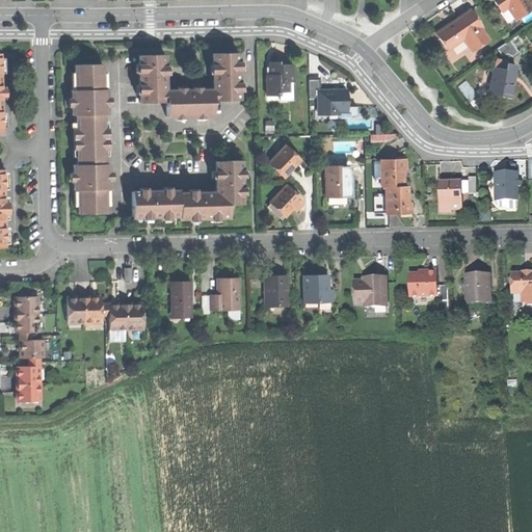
[(494,0),(500,9),(507,4),(515,17),(531,5),(531,4),(529,0),(494,0)]
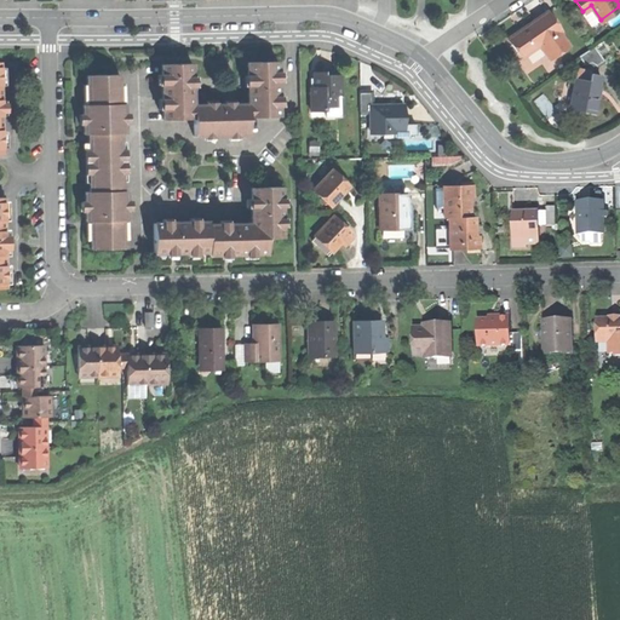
[(524,24),(509,36),(521,55),(539,42),(549,57),(568,45),(558,30),(560,29),(547,10),(535,18),(535,19),(530,24),(526,27),(524,24)]
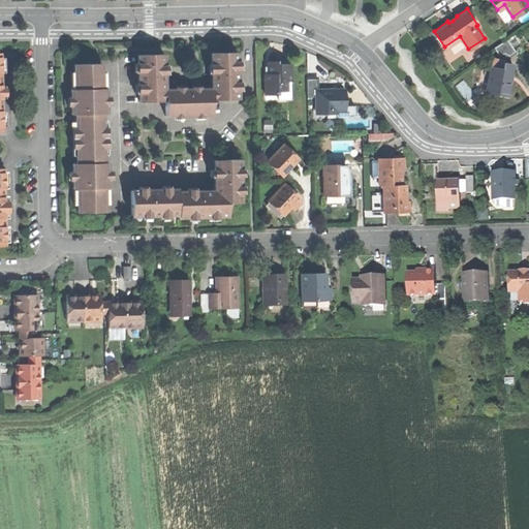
[(494,47),(499,55),(504,52),(507,56),(515,51),(507,39),(502,42),(501,41),(494,47)]
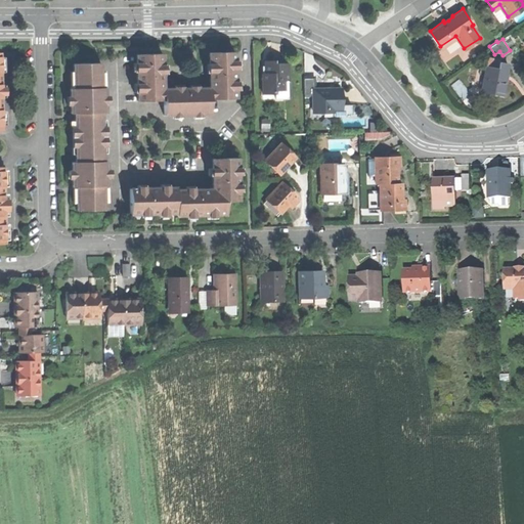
[(208,51),(209,87),(209,97),(234,96),(233,50),(220,51),(208,51)]
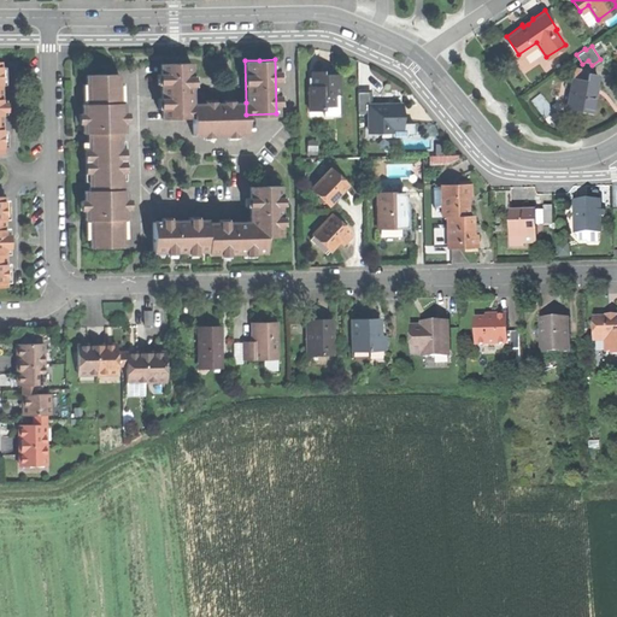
[(175,63),(159,63),(160,118),(191,117),(191,104),(189,63),(175,63)]
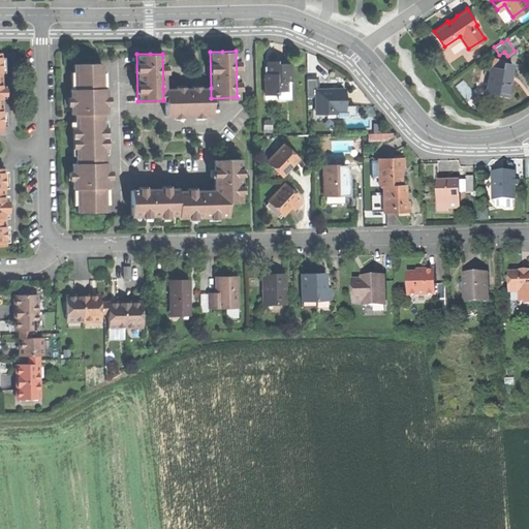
[(493,58),(491,67),(509,70),(511,70),(512,65),(503,63),(503,60),(493,58)]
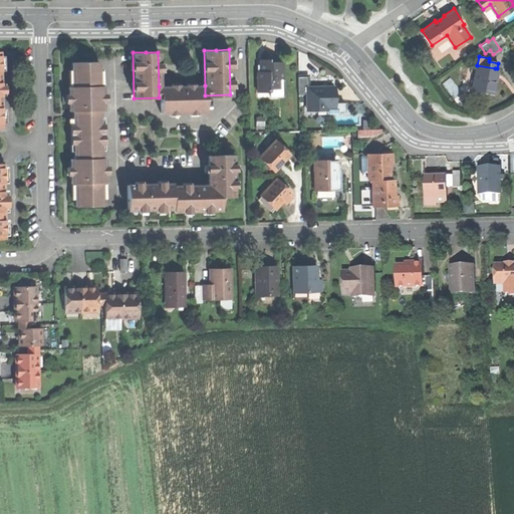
[(256,70),(256,90),(268,90),(268,86),(277,86),(277,76),(281,76),(281,60),(274,60),(268,60),(268,57),(259,57),(259,70),(256,70)]
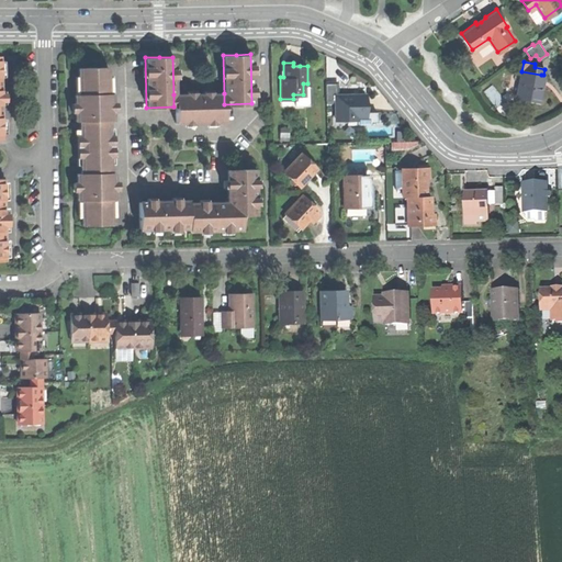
[(107,67),(77,68),(77,76),(72,76),(72,86),(78,86),(78,94),(74,94),(74,103),(69,104),(69,109),(69,113),(74,113),(74,121),(78,121),(79,146),(109,146),(108,121),(112,121),(111,93),(107,93),(107,67)]
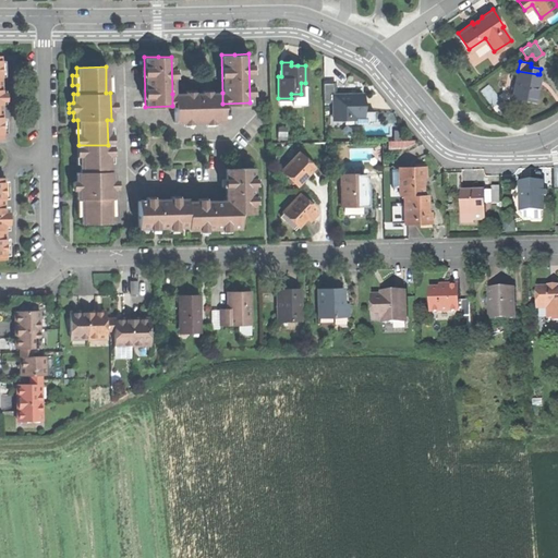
[(518,71),(517,71),(512,95),(535,98),(537,88),(535,88),(537,74),(518,71)]
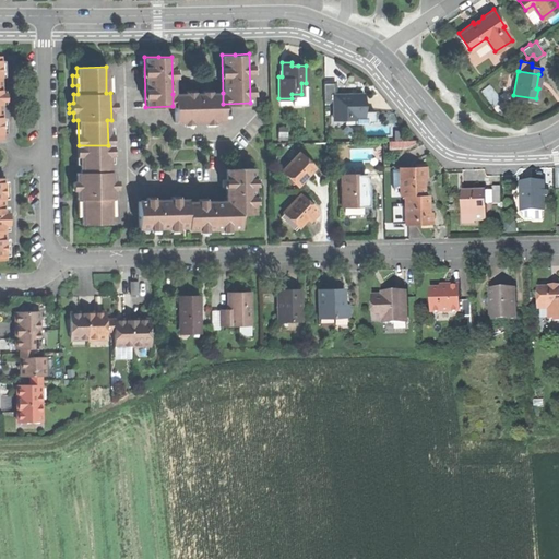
[(323,98),(333,98),(333,94),(333,80),(323,80),(323,98)]
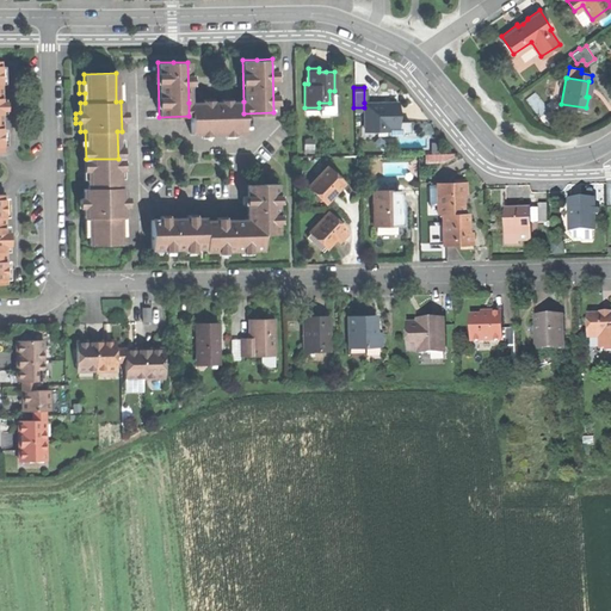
[(215,102),(189,103),(189,116),(190,133),(245,131),(244,113),(244,102),(215,102)]
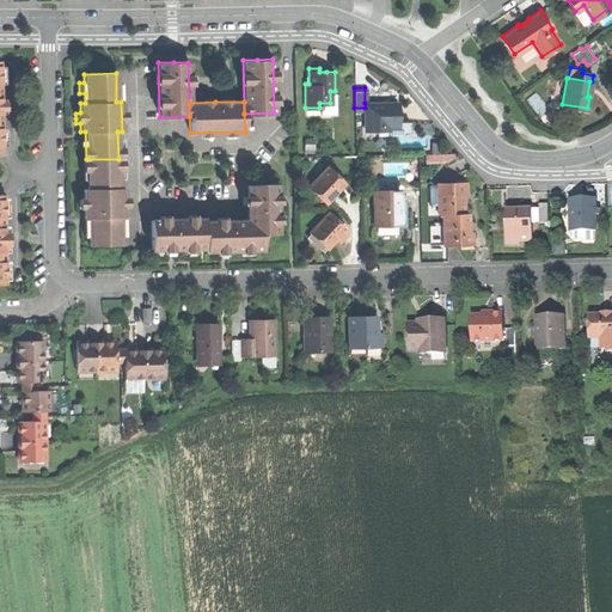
[(380,103),(365,103),(365,108),(365,126),(387,126),(387,122),(398,122),(398,103),(380,103)]
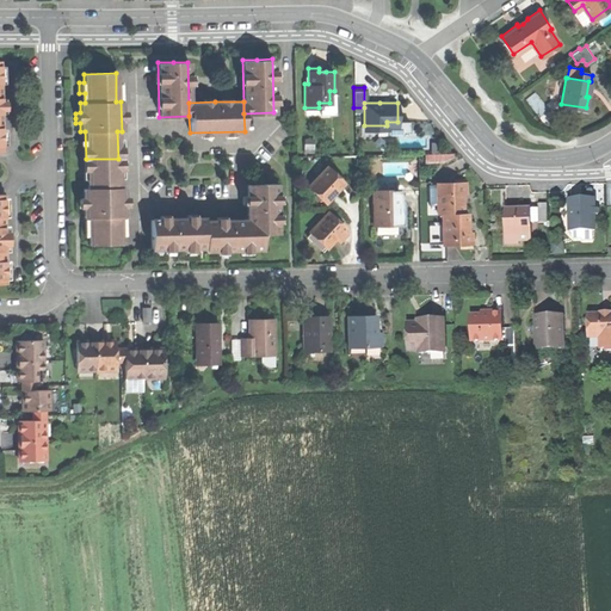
[(397,134),(397,122),(387,122),(387,125),(387,129),(387,133),(397,134)]
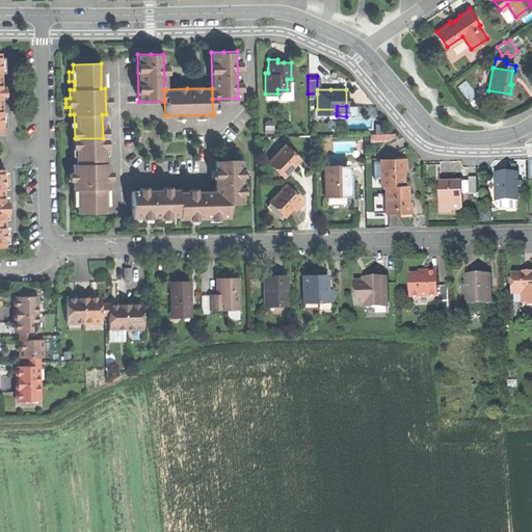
[(103,163),(103,138),(75,138),(75,164),(71,164),(71,173),(68,173),(68,177),(68,182),(72,182),(72,189),(76,189),(76,197),(72,197),(72,207),(77,207),(77,214),(105,213),(104,189),(108,189),(107,163),(103,163)]
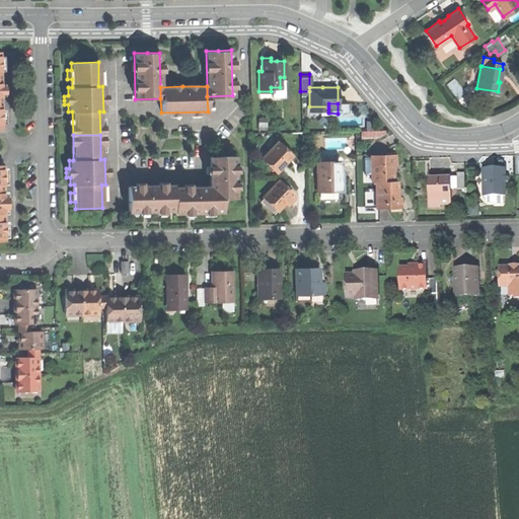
[(270,161),(278,168),(292,154),(277,140),(263,154),(270,161)]
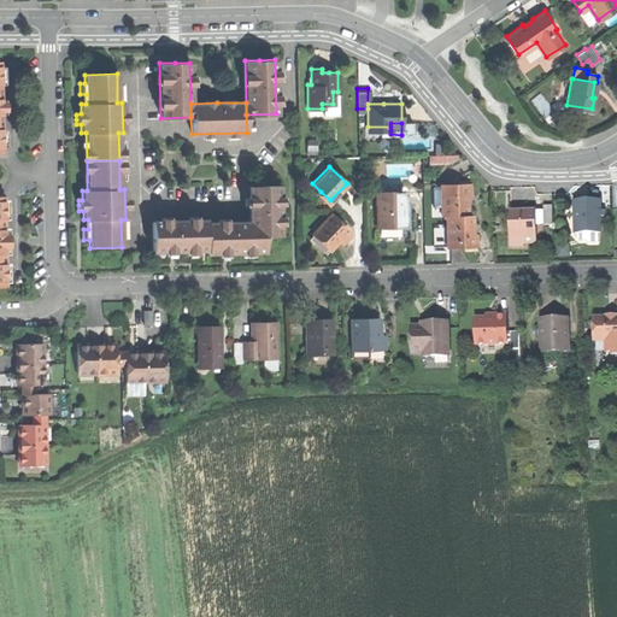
[(446,216),(466,215),(466,195),(470,195),(470,182),(457,182),(440,183),(441,216),(446,216)]
